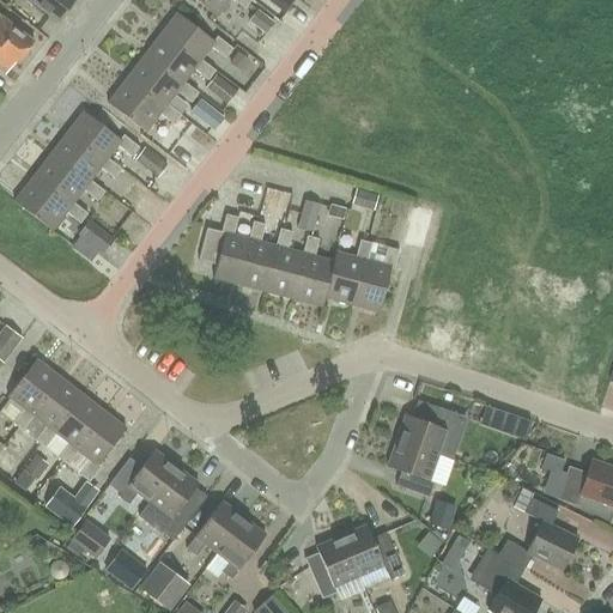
[(29,0),(58,22),(74,0),(73,0),(29,0)]
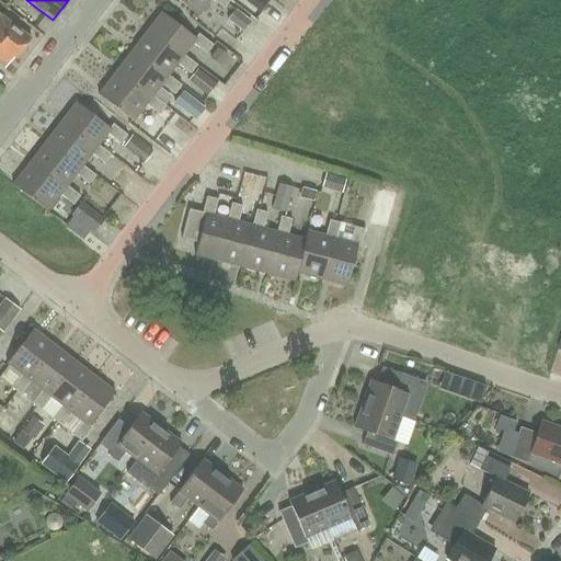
[(178,0),(198,15),(209,0),(213,0),(226,10),(233,1),(232,0),(178,0)]
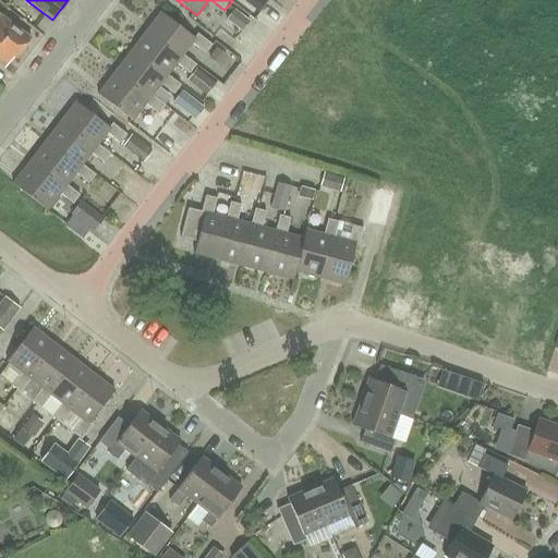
[(234,10),(226,21),(242,33),(250,22),(234,10)]
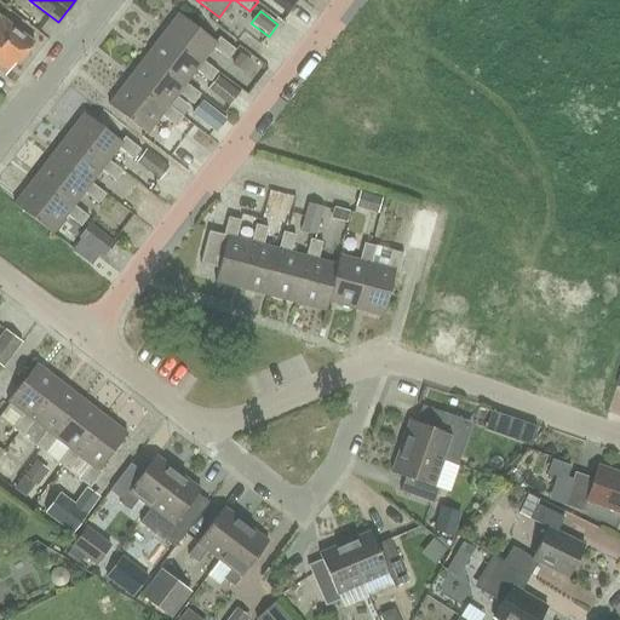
[(178,15),(162,36),(201,67),(206,62),(214,50),(229,61),(237,51),(222,39),(217,44),(178,15)]
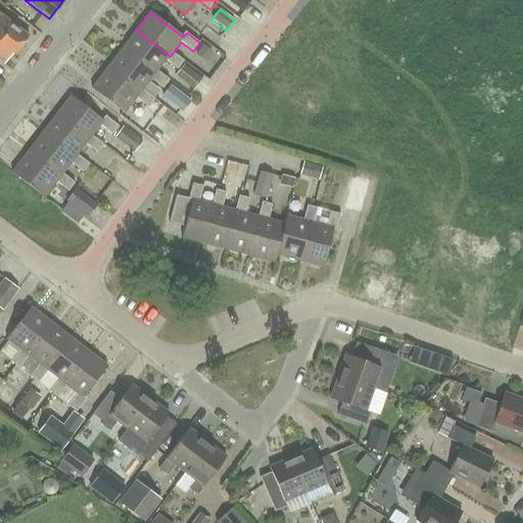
[(16,51),(29,36),(0,13),(0,59),(5,63),(15,50),(16,51)]
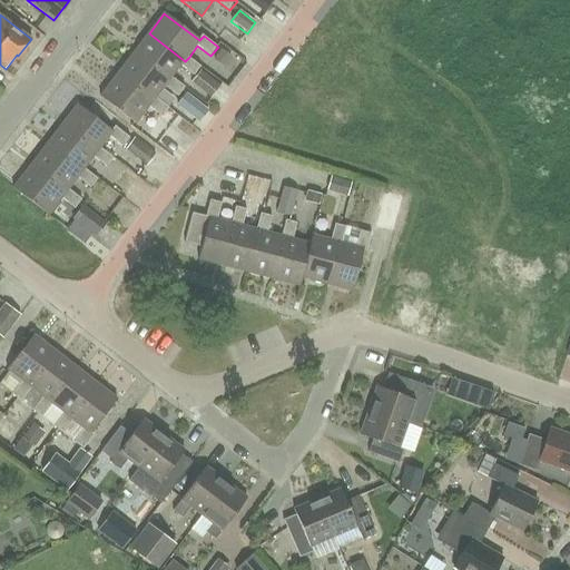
[(149,33),(134,53),(169,81),(174,77),(182,66),(196,76),(203,67),(189,57),(185,61),(149,33)]
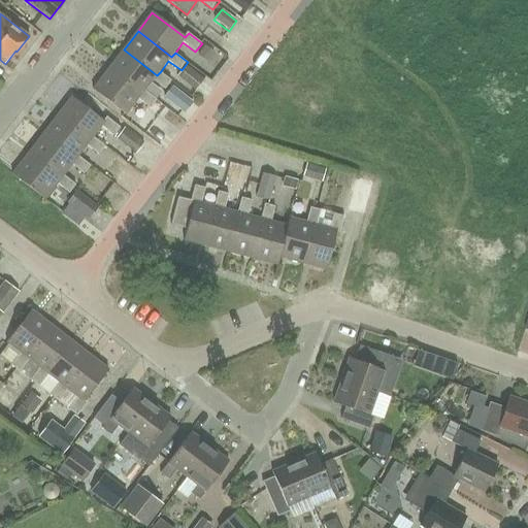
[(208,62),(215,54),(205,47),(199,55),(208,62)]
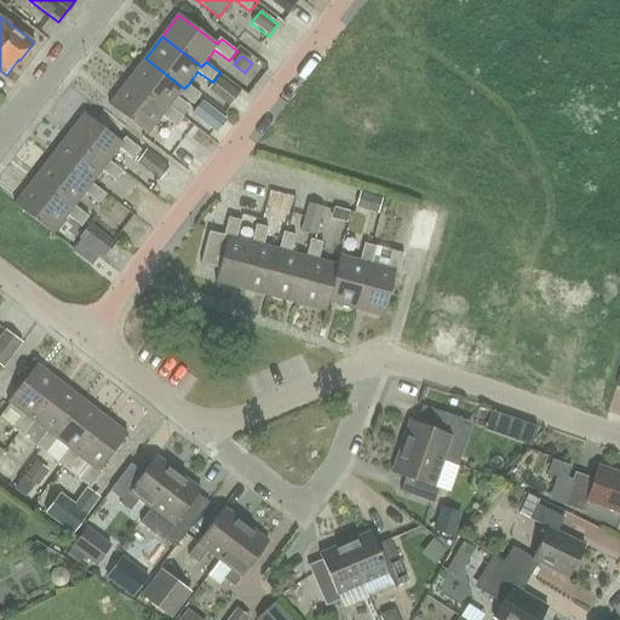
[(145,58),(127,81),(167,112),(171,107),(181,93),(195,105),(204,95),(189,84),(184,89),(145,58)]
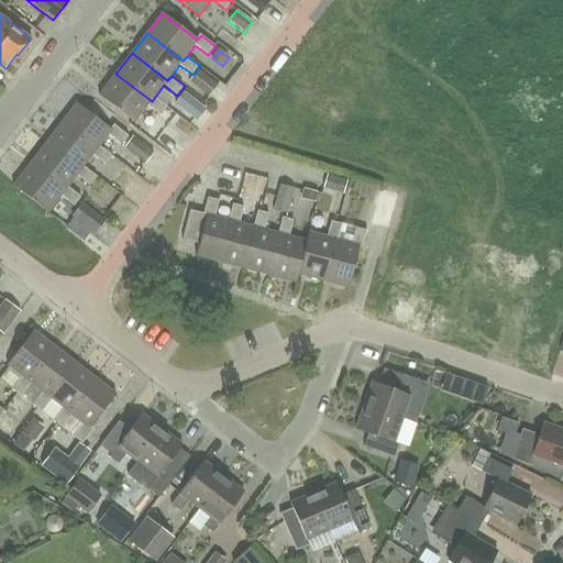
[(189,83),(209,97),(218,86),(198,70),(189,83)]
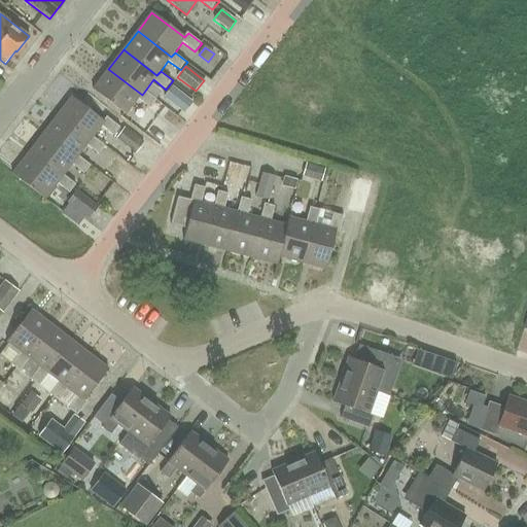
[(108,69),(93,90),(127,115),(138,99),(151,109),(157,100),(145,91),(142,95),(108,69)]
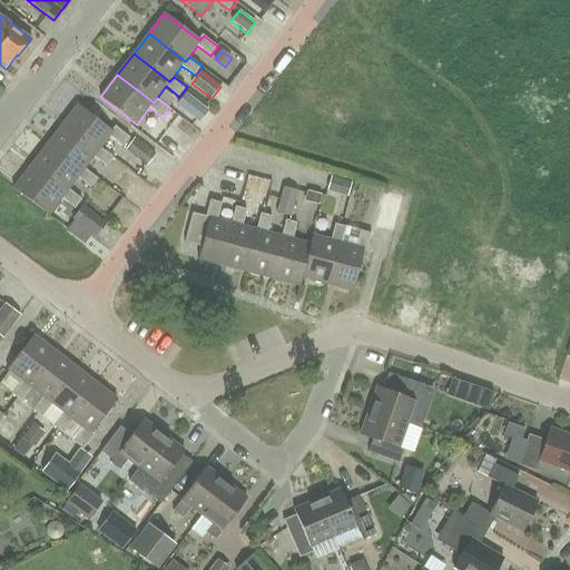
[(207,111),(186,95),(178,106),(199,121),(207,111)]
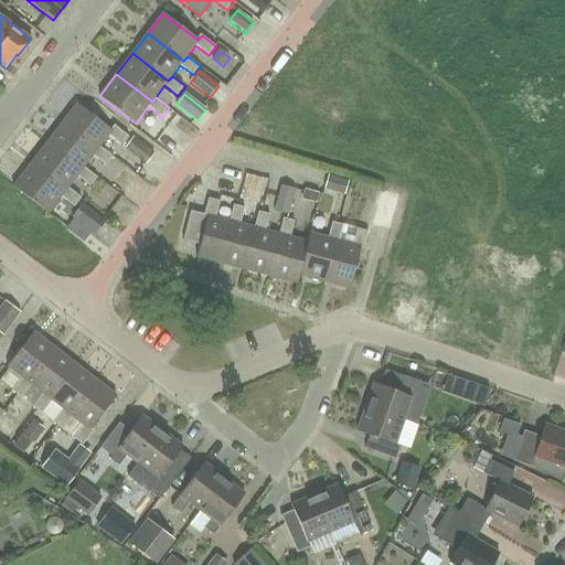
[(77,105),(62,125),(97,151),(100,147),(108,137),(123,148),(130,138),(116,127),(113,131),(77,105)]
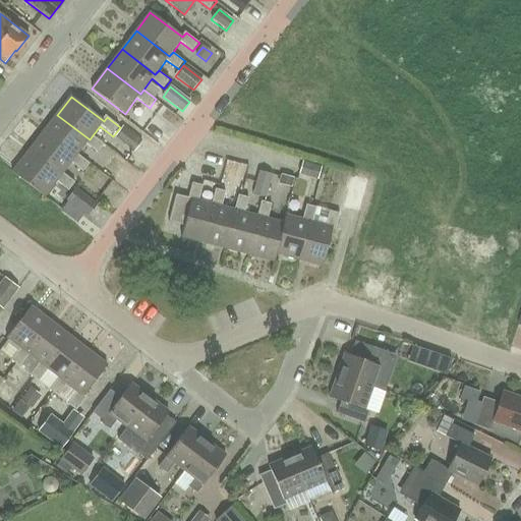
[(145,112),(138,126),(160,137),(167,123),(145,112)]
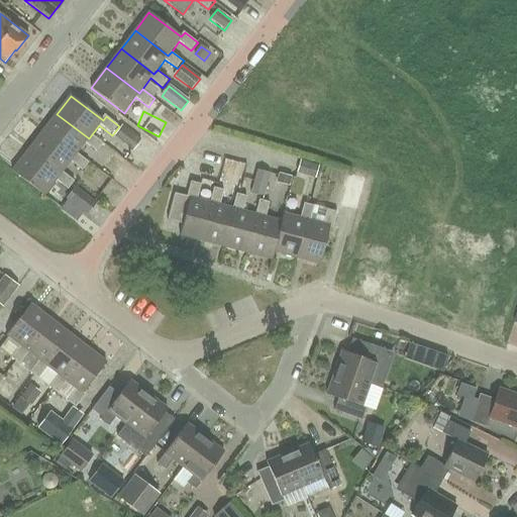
[(57,114),(41,134),(74,159),(77,154),(85,143),(98,153),(105,144),(92,134),(89,138),(57,114)]
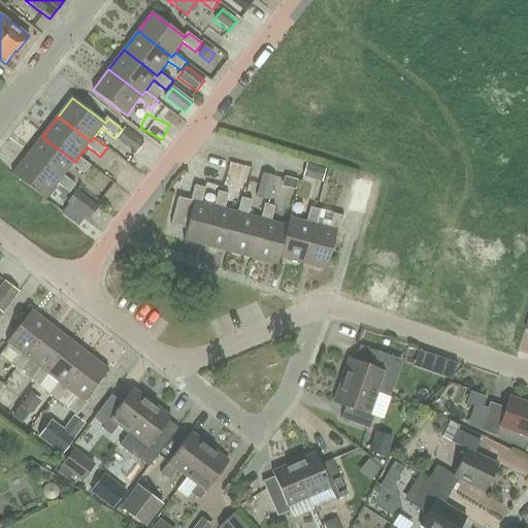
[(118,140),(137,155),(145,144),(126,129),(118,140)]
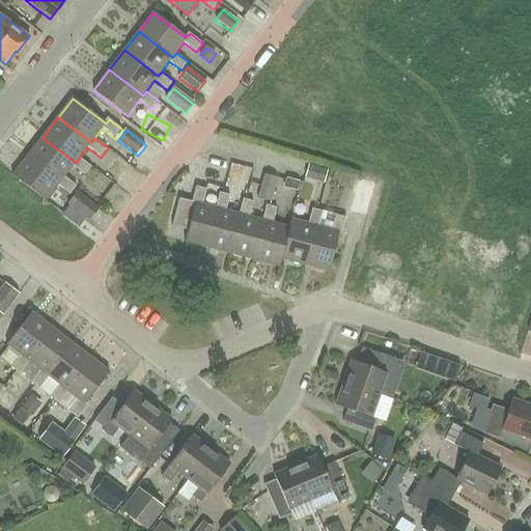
[(43,138),(28,157),(61,182),(64,177),(73,167),(86,176),(92,169),(79,159),(76,163),(43,138)]
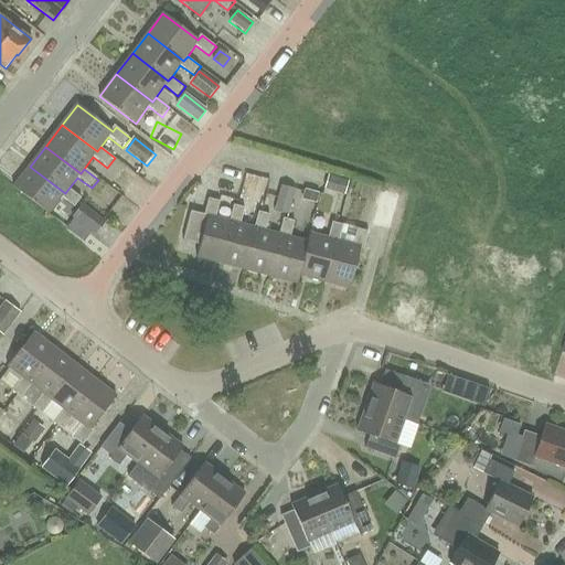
[(129,191),(139,172),(124,163),(113,182),(129,191)]
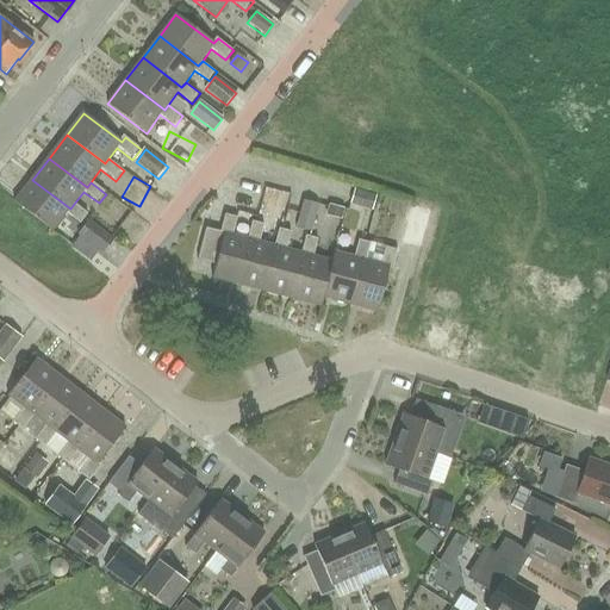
[(32,180),(16,203),(53,231),(68,212),(83,224),(89,216),(74,204),(70,209),(32,180)]
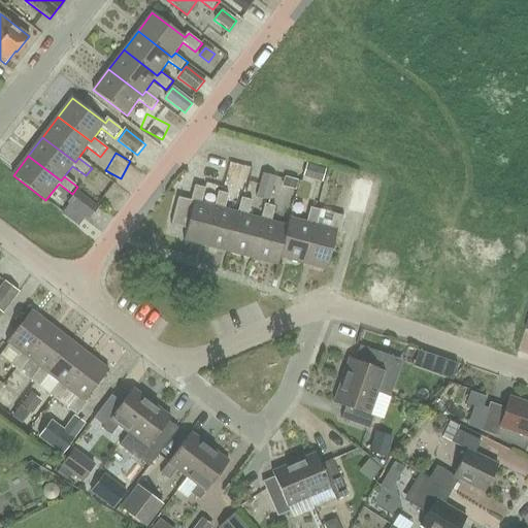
[(326,169),(307,164),(304,176),(322,183),(326,169)]
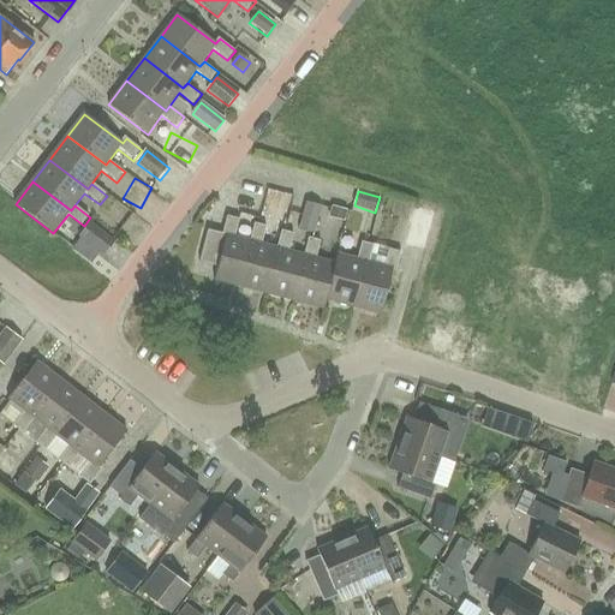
[(305,203),(298,231),(314,236),(321,208),(305,203)]
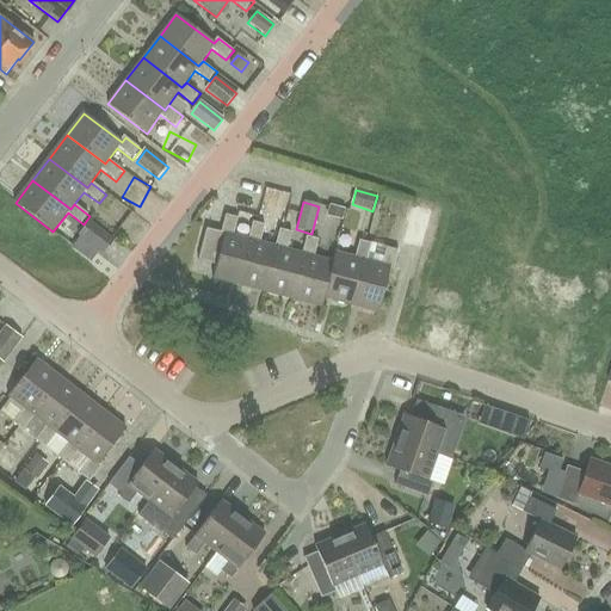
[(406,240),(426,246),(438,209),(417,203),(406,240)]
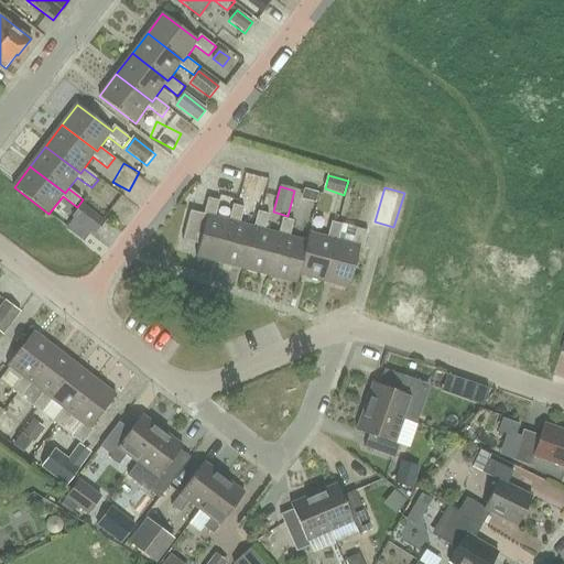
[(315,202),(317,194),(305,191),(303,198),(315,202)]
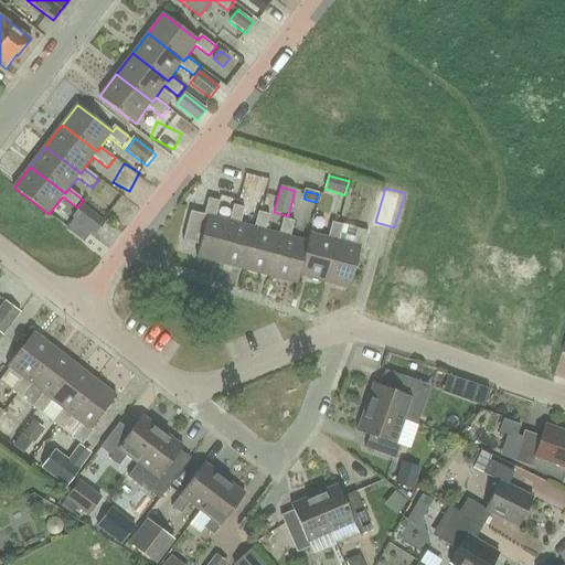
[(191,212),(183,241),(200,245),(198,256),(221,263),(232,222),(228,221),(214,217),(219,202),(206,199),(202,214),(191,212)]
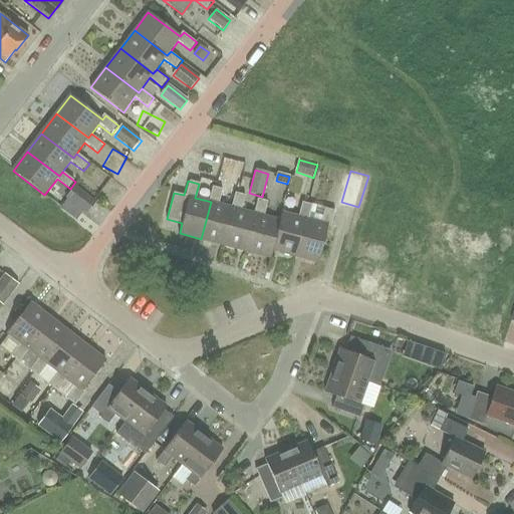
[(66,200),(86,216),(96,203),(76,187),(66,200)]
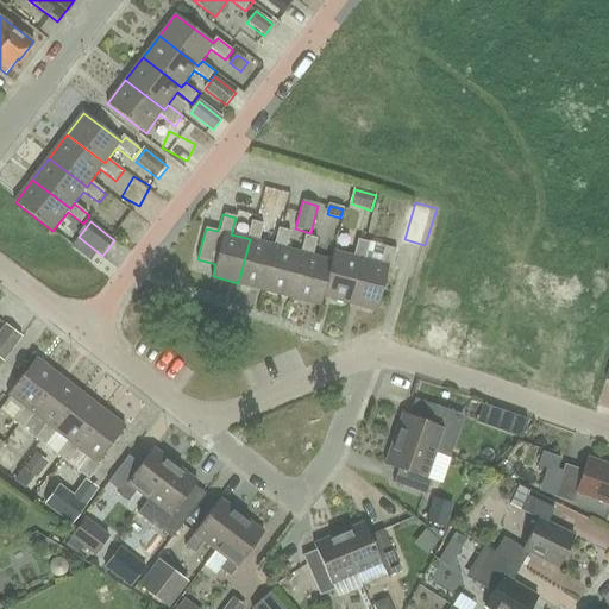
[(250,239),(238,283),(264,290),(276,246),(272,245),(258,242),(263,224),(256,223),(251,221),(246,238),(250,239)]
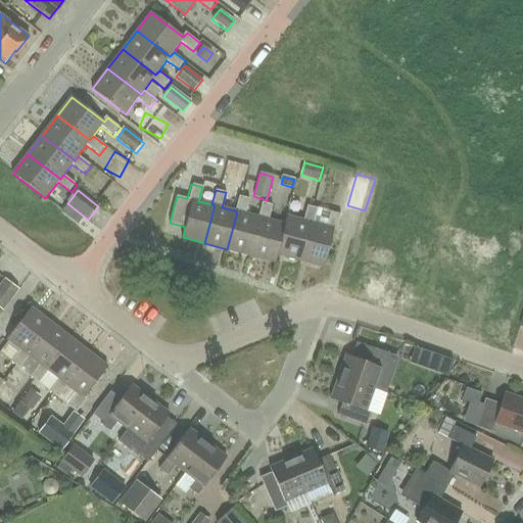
[(237,211),(227,249),(249,255),(259,218),(256,217),(244,214),(248,198),(243,197),(238,196),(234,210),(237,211)]
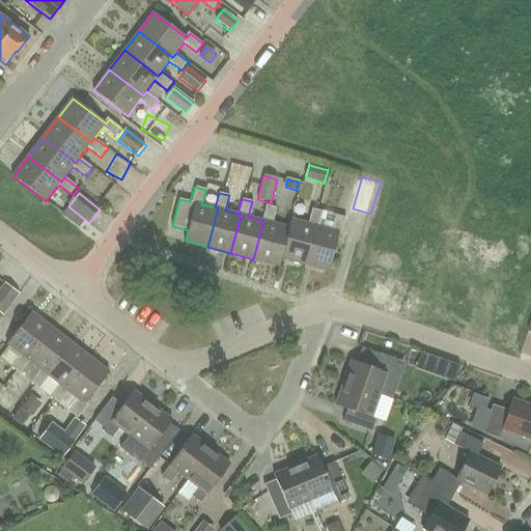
[(263,221),(253,259),(281,267),(282,259),(281,258),(289,228),(288,227),(272,223),(276,207),(264,204),(260,220),(263,221)]
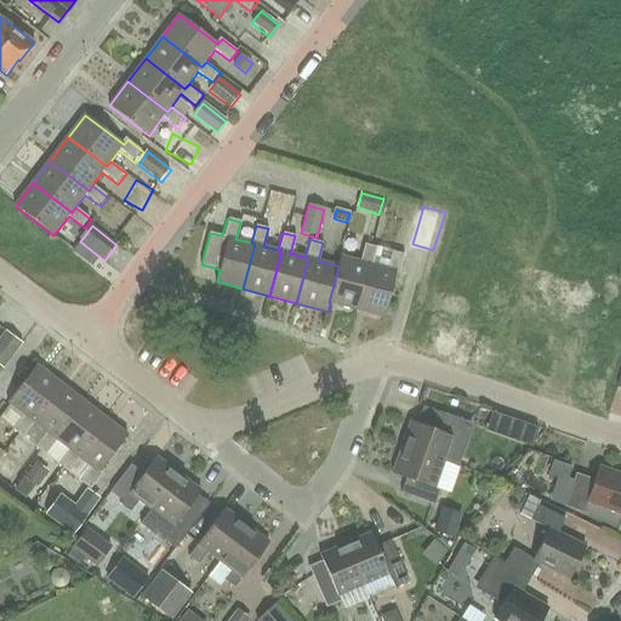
[(370,263),(374,263),(379,248),(365,244),(360,261),(340,255),(337,266),(339,267),(329,302),(330,303),(358,311),(370,263)]
